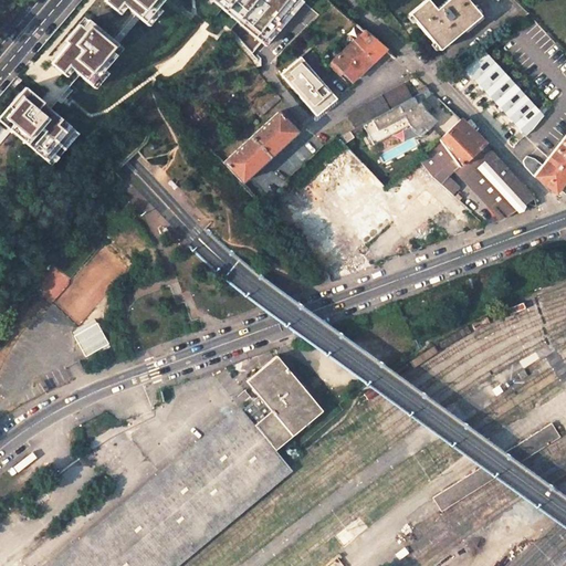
[(111,0),(119,7),(125,0),(149,21),(167,0),(111,0)]
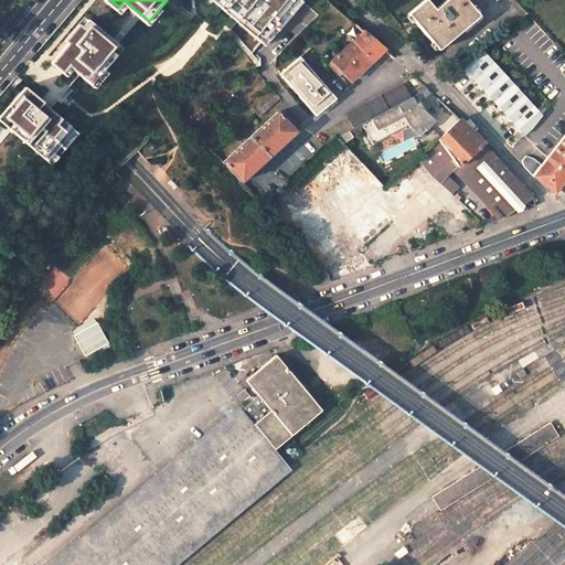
[(209,0),(269,48),(307,0),(209,0)]
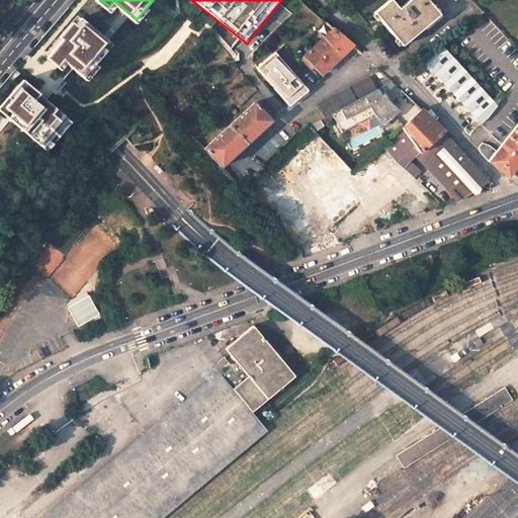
[(439,14),(426,0),(409,0),(399,9),(391,0),(389,0),(374,13),(402,46),(439,14)]
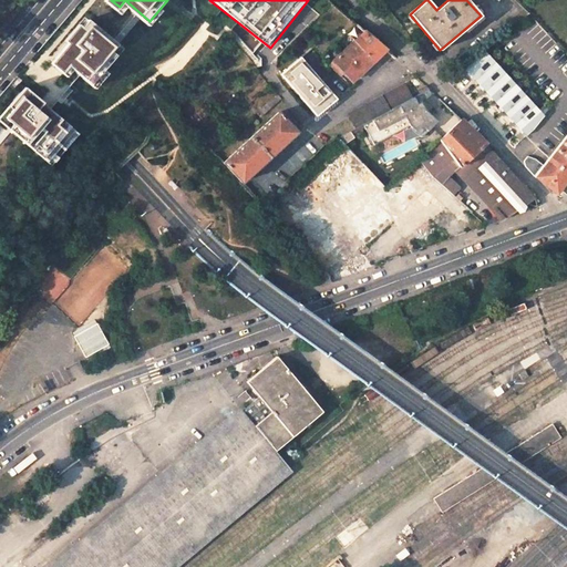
[(51,57),(66,69),(73,61),(96,80),(127,43),(92,14),(89,19),(86,14),(51,57)]
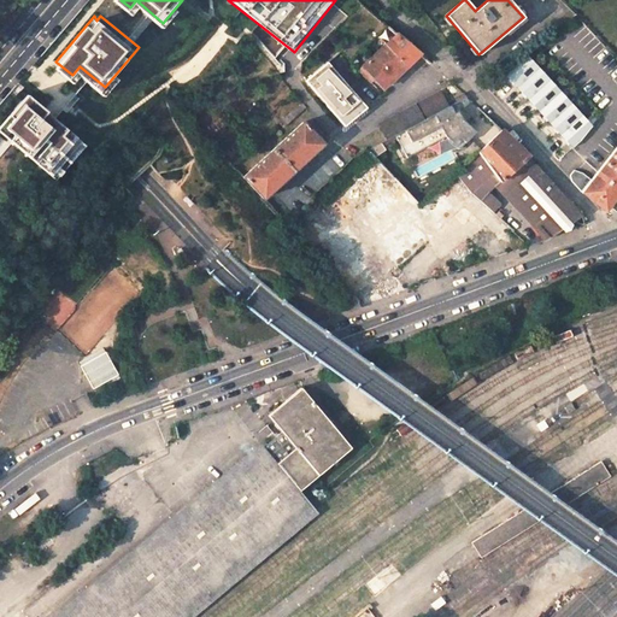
[(419,54),(397,34),(358,70),(383,95),(387,92),(383,88),(419,54)]
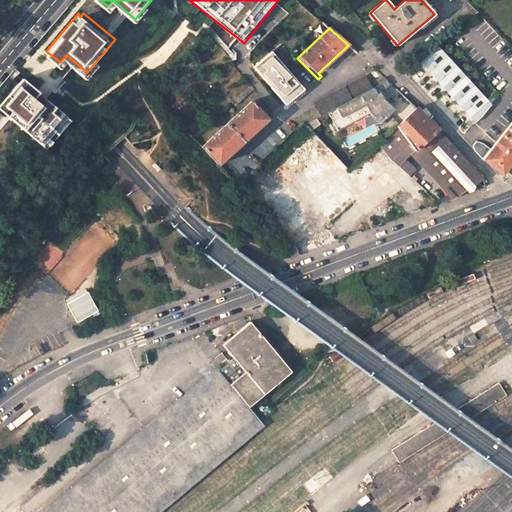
[(473,122),(493,105),(442,44),(422,61),(473,122)]
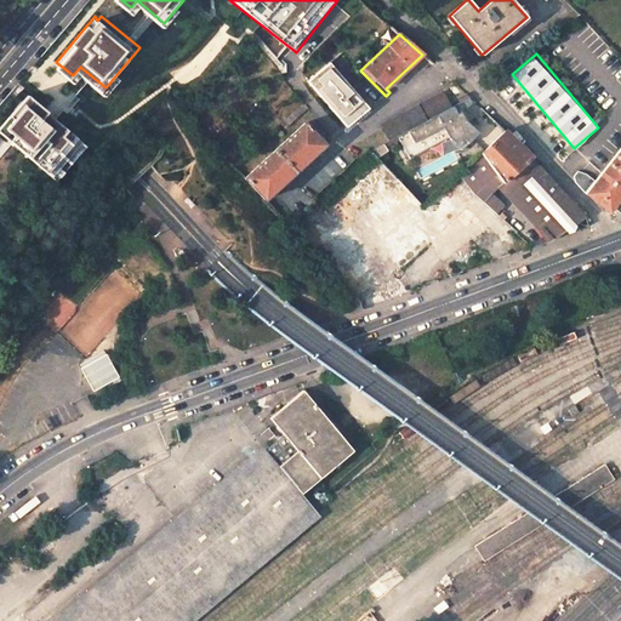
[(329,63),(326,66),(337,78),(339,78),(349,90),(360,102),(362,101),(329,63)]
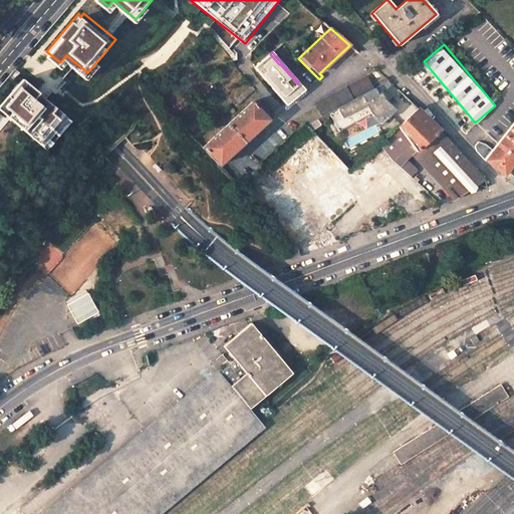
[(270,54),(255,67),(287,105),(293,99),(291,96),(302,87),(299,83),(298,84),(289,74),(280,64),(279,64),(270,54)]
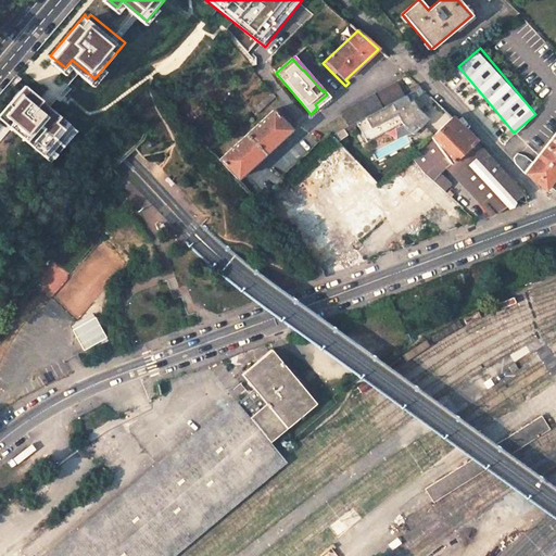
[(0,111),(0,113),(51,160),(80,128),(27,81),(0,111)]
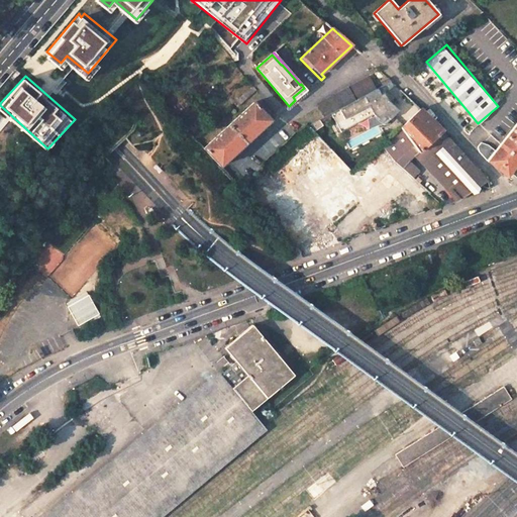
[(376,90),(369,77),(317,104),(324,117),(330,114),(339,109),(376,90)]
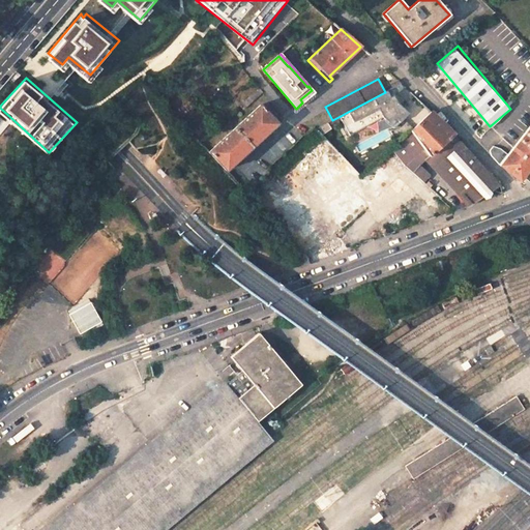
[(392,88),(385,92),(348,112),(339,117),(350,135),(384,118),(394,128),(409,114),(398,104),(395,93),(398,93),(404,86),(401,83),(392,88)]
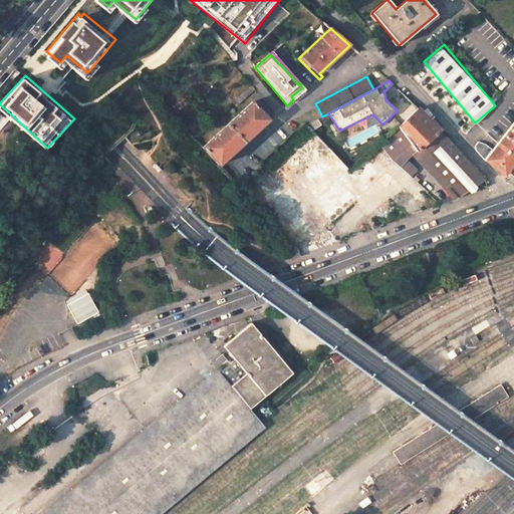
[(305,89),(302,87),(291,96),(293,99),(305,89)]
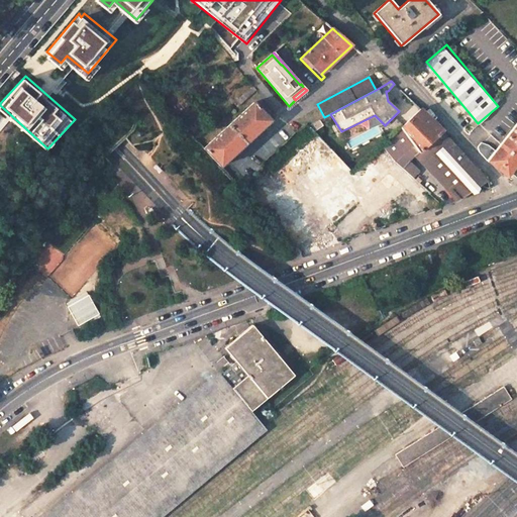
[(271,121),(253,103),(204,147),(221,166),(271,121)]
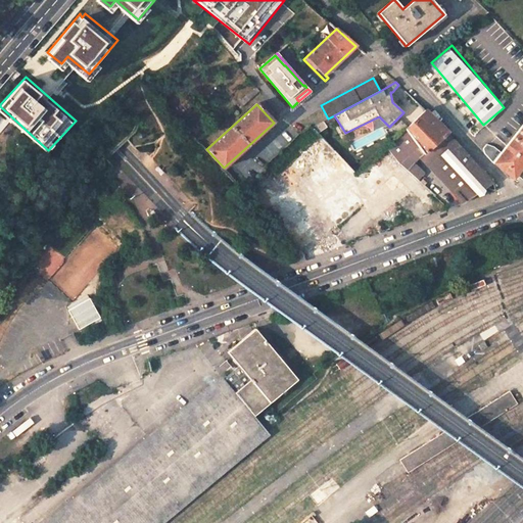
[(426,111),(406,130),(423,153),(425,156),(447,132),(446,132),(426,111)]
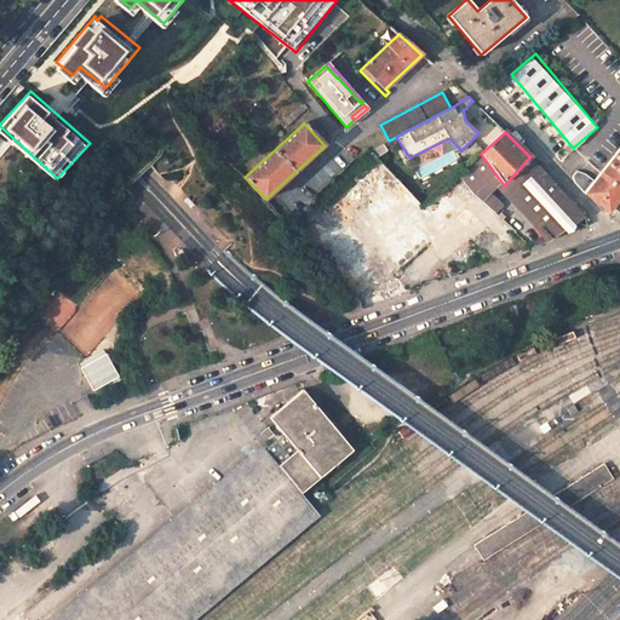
[(382,144),(369,151),(377,159),(388,151),(382,144)]
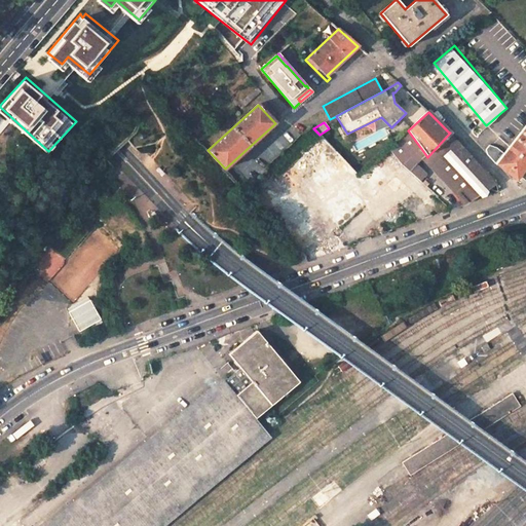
[(525,124),(495,163),(517,182),(525,170),(525,124)]
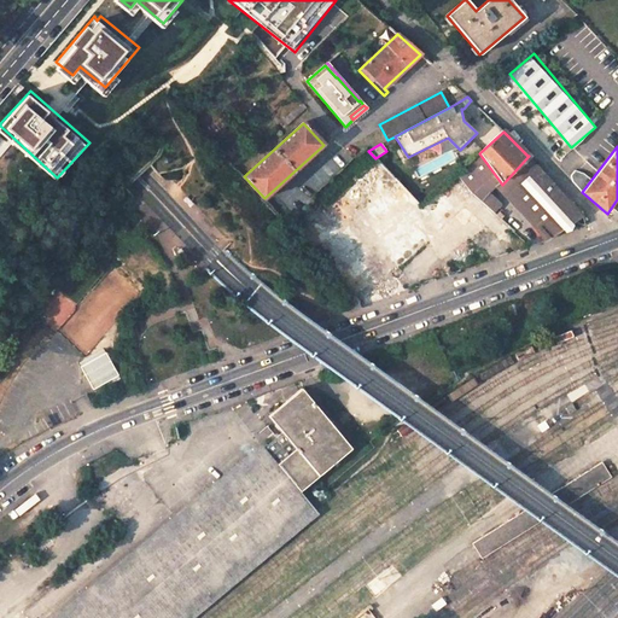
[(458,173),(472,193),(481,200),(489,192),(500,181),(479,153),(458,173)]
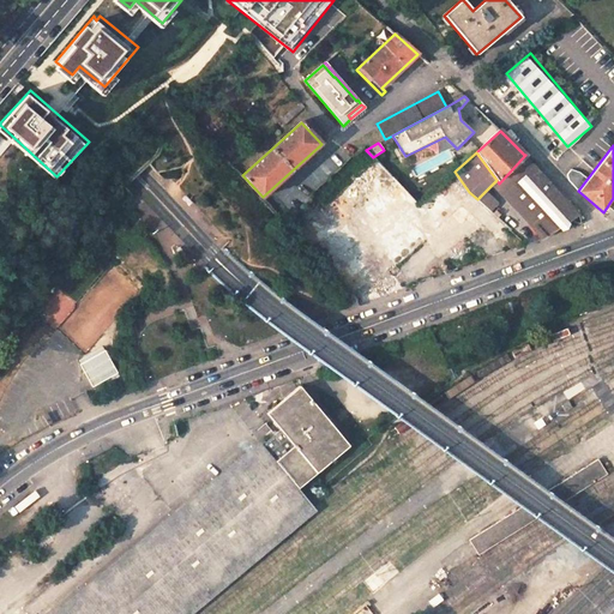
[(499,184),(547,236),(579,215),(525,155),(499,184)]
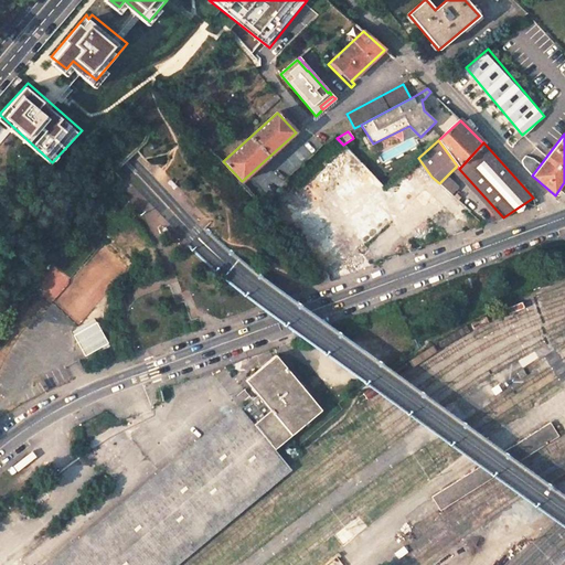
[(446,190),(454,182),(447,176),(439,183),(446,190)]
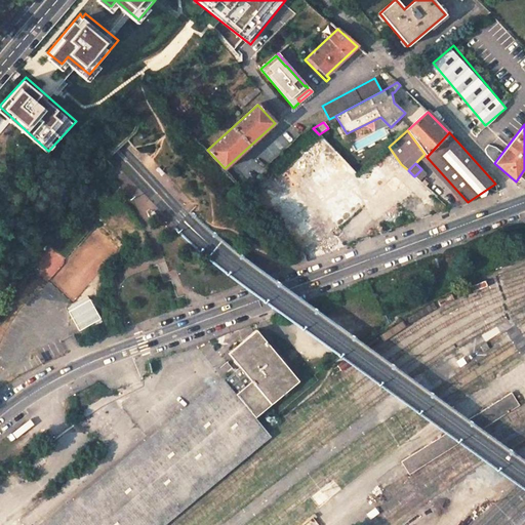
[(393,220),(405,211),(397,202),(386,211),(393,220)]
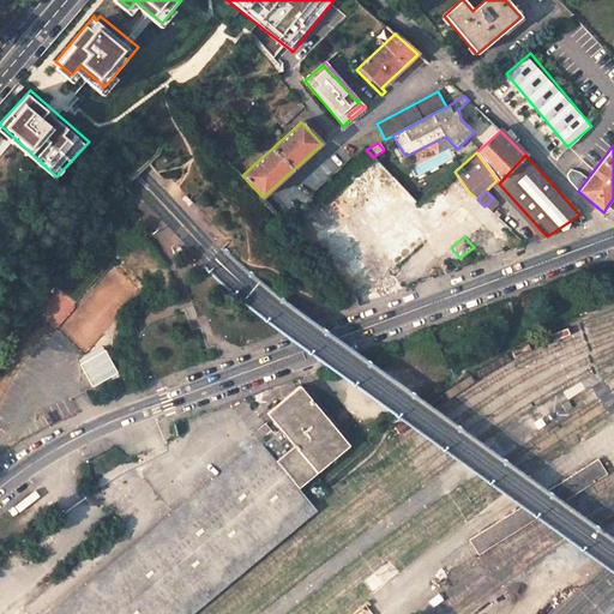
[(355,299),(348,290),(344,292),(350,308),(357,306),(355,299)]
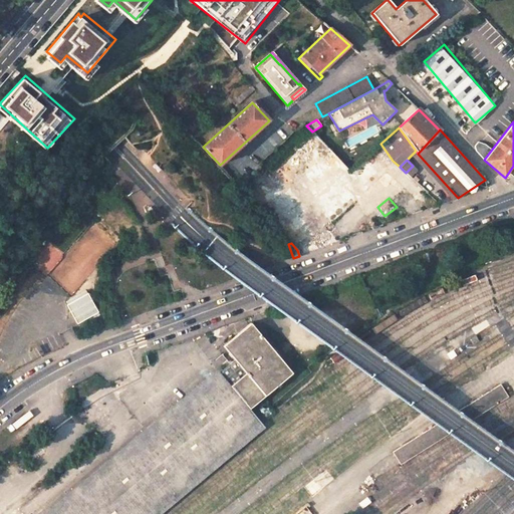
[(251,323),(223,345),(245,372),(230,386),(249,409),(292,373),(251,323)]
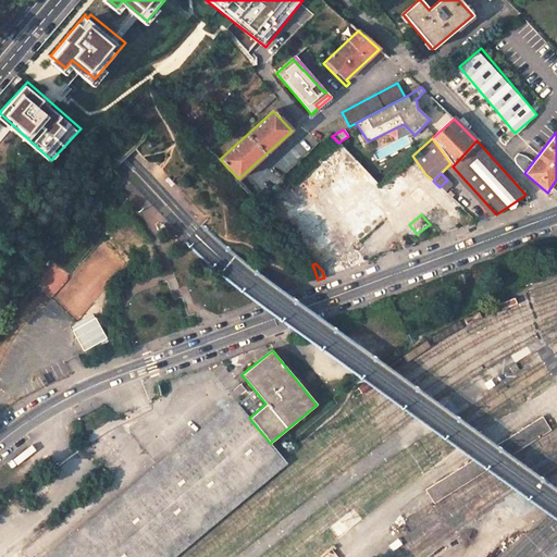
[(239,406),(59,556),(165,556),(284,459),(270,443),(249,418),(239,406)]
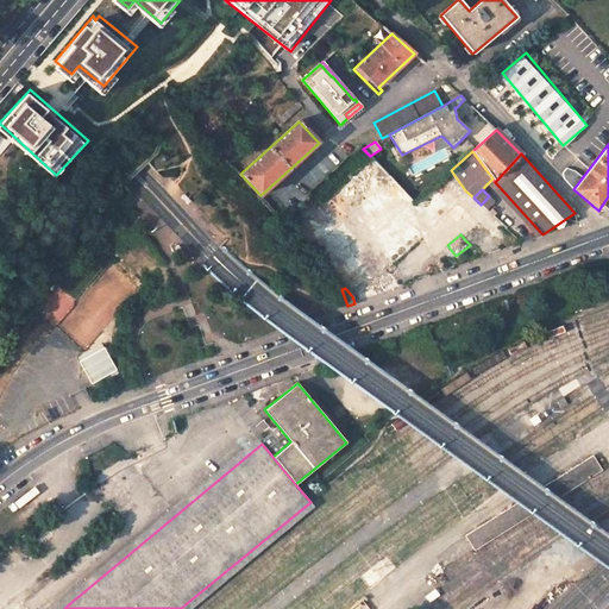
[(602,472),(592,457),(546,487),(562,497),(602,472)]
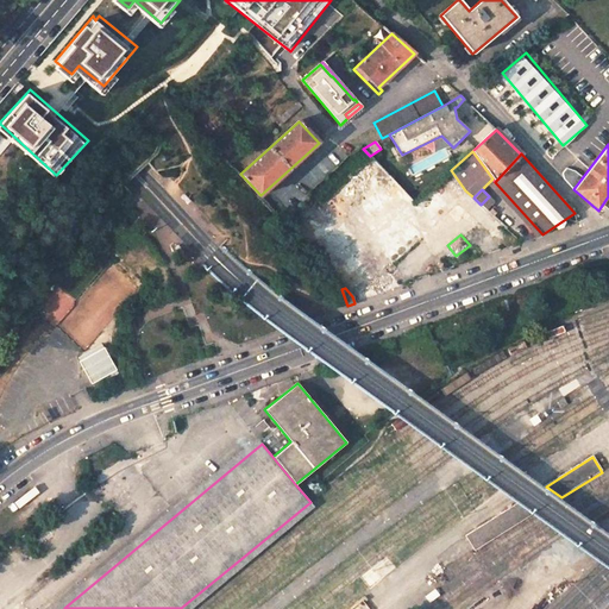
[(516,504),(465,538),(475,552),(532,516),(516,504)]
